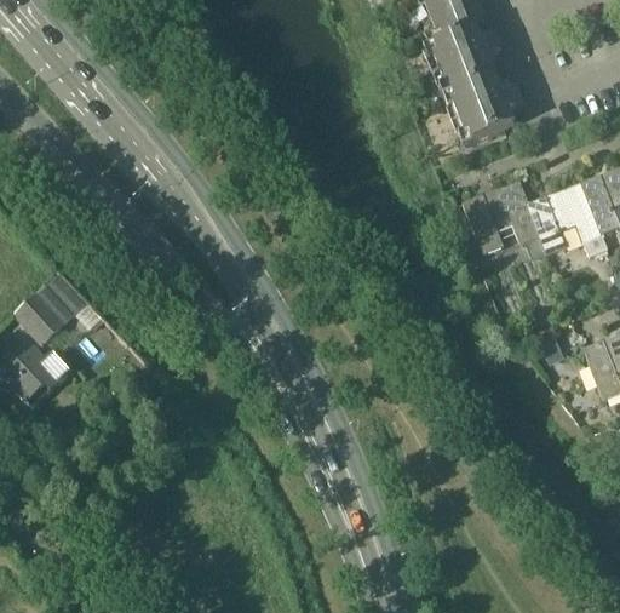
[(425,1),(430,13),(466,0),(419,0),(420,4),(425,1)]
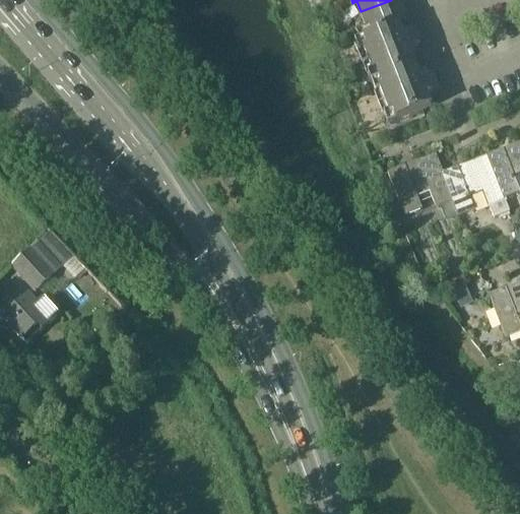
[(365,22),(355,25),(360,36),(394,22),(407,17),(400,0),(391,0),(361,11),(365,22)]
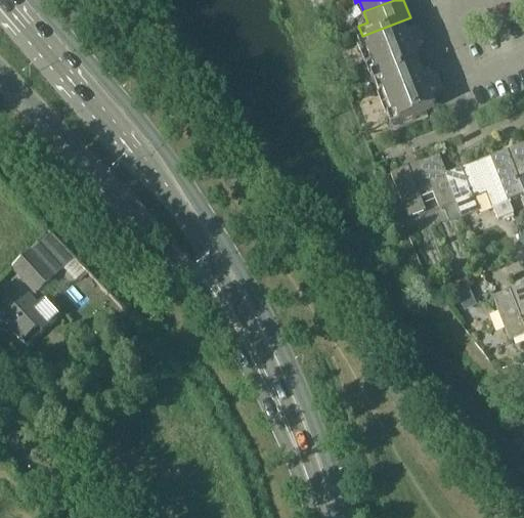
[(397,23),(362,36),(378,75),(373,77),(374,79),(418,62),(413,51),(420,49),(419,44),(424,42),(418,28),(401,34),(397,23)]
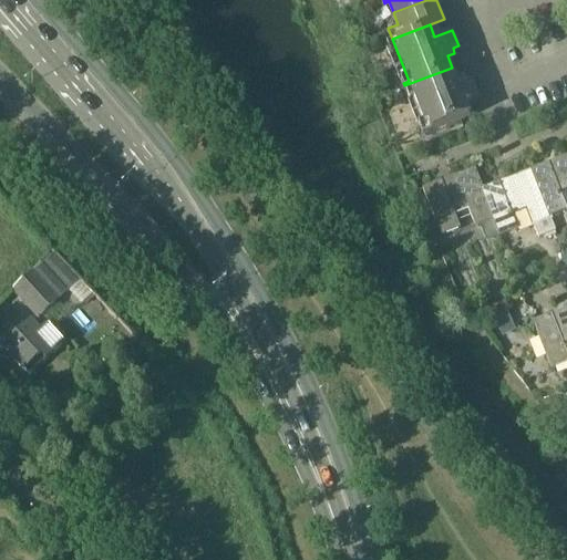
[(452,68),(404,85),(404,86),(405,89),(411,86),(428,128),(464,114),(461,106),(478,100),(471,79),(465,81),(463,76),(456,79),(452,68)]
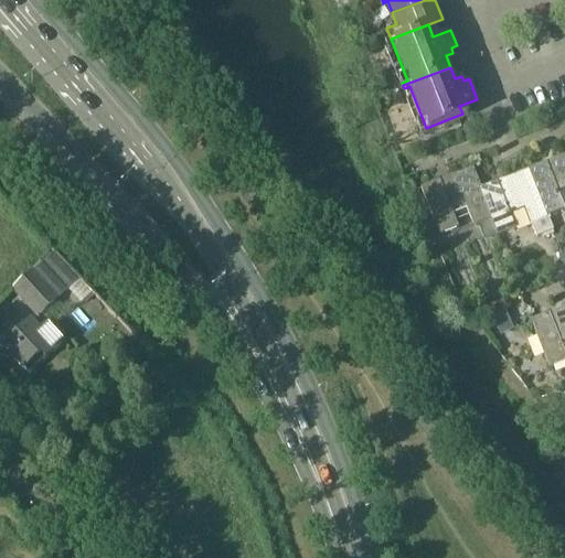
[(403,86),(392,90),(396,100),(407,96),(404,88),(403,86)]
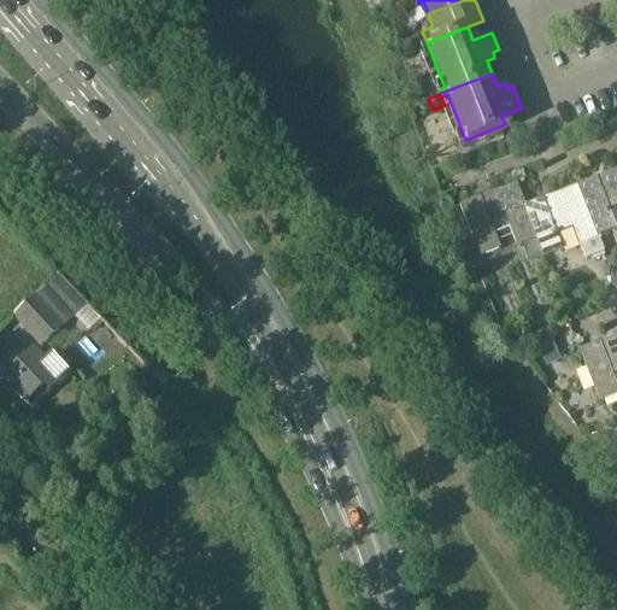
[(597,171),(576,180),(577,182),(597,230),(598,230),(616,223),(616,224),(616,165),(598,174),(597,171)]
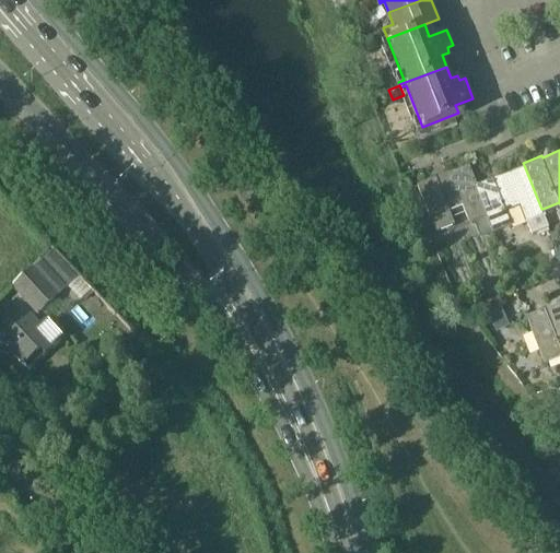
[(436,174),(418,180),(435,228),(455,221),(448,206),(464,199),(470,216),(475,215),(485,211),(486,211),(475,181),(476,181),(468,164),(438,176),(436,174)]
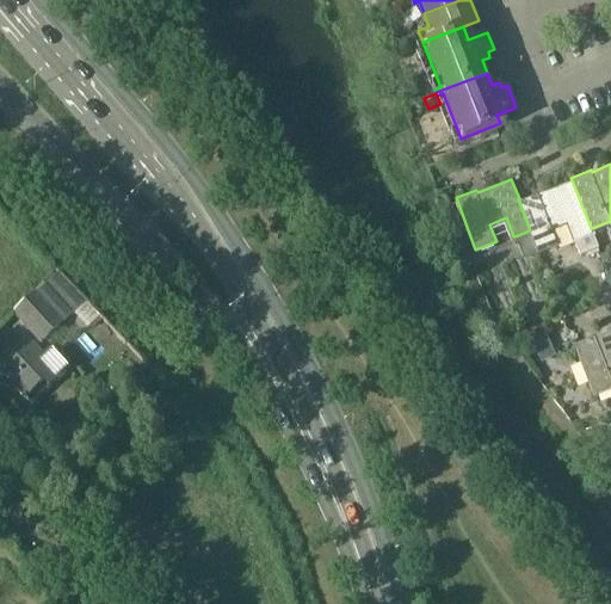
[(519,198),(518,198),(530,230),(529,230),(518,235),(525,253),(536,248),(537,252),(557,244),(550,226),(567,219),(574,239),(580,251),(598,244),(592,228),(591,228),(572,180),(538,193),(537,191),(519,198)]
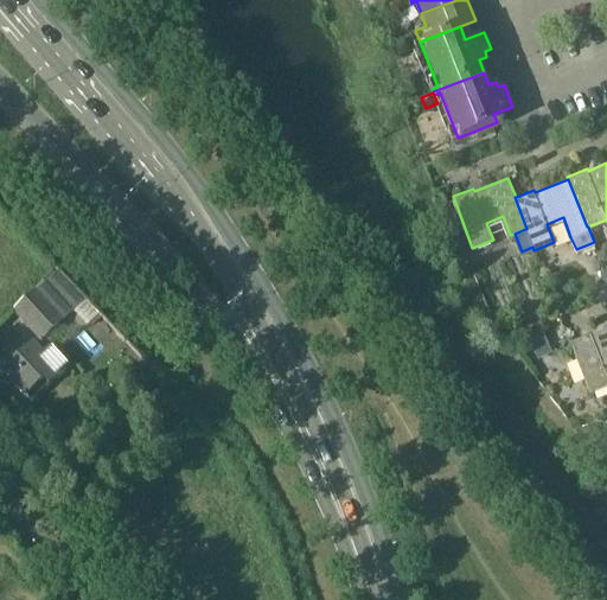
[(76,304),(48,273),(13,304),(32,325),(33,325),(43,336),(76,304)]
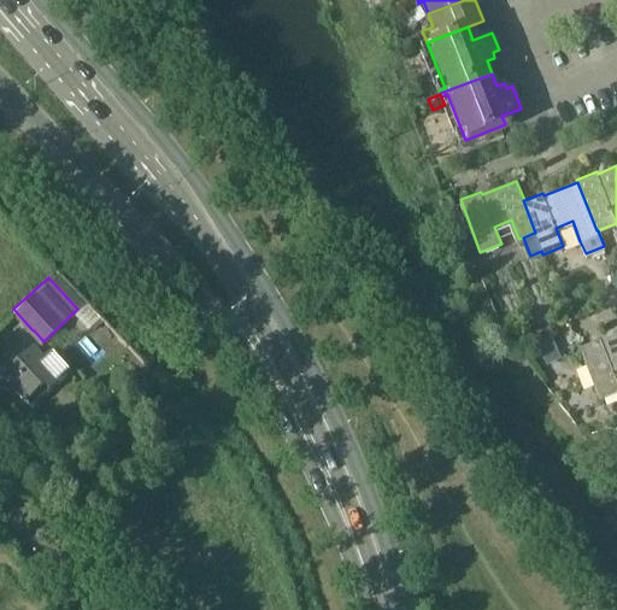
[(600,336),(580,345),(600,397),(616,389),(616,381),(613,370),(616,368),(616,332),(601,339),(600,336)]
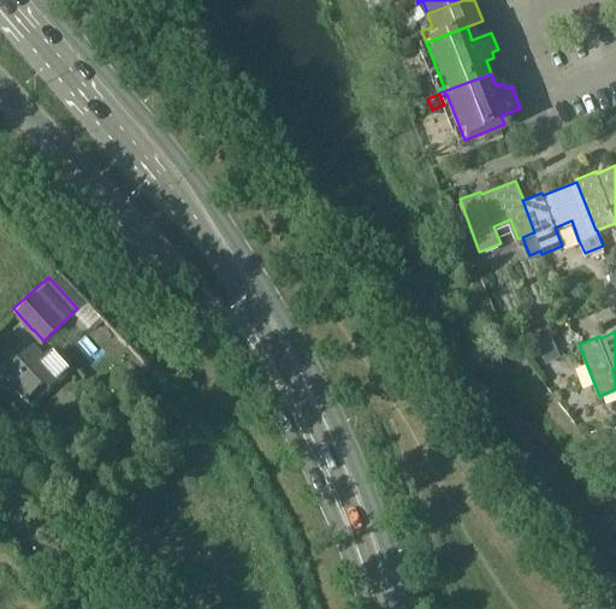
[(554,344),(549,333),(535,340),(540,350),(554,344)]
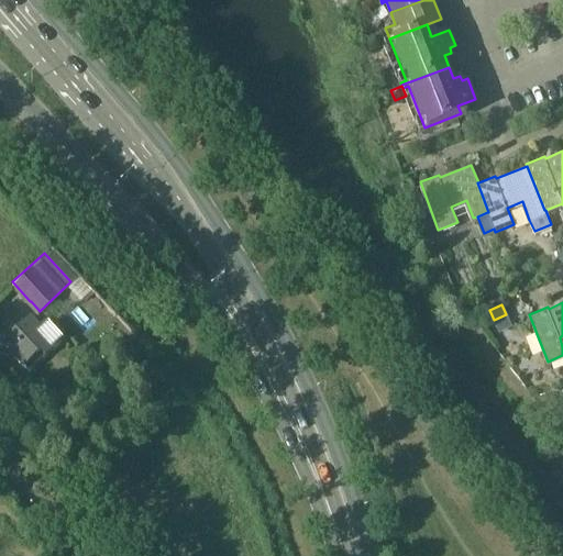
[(31,317),(6,340),(25,362),(31,367),(65,335),(48,318),(47,319),(48,320),(41,326),(31,317)]
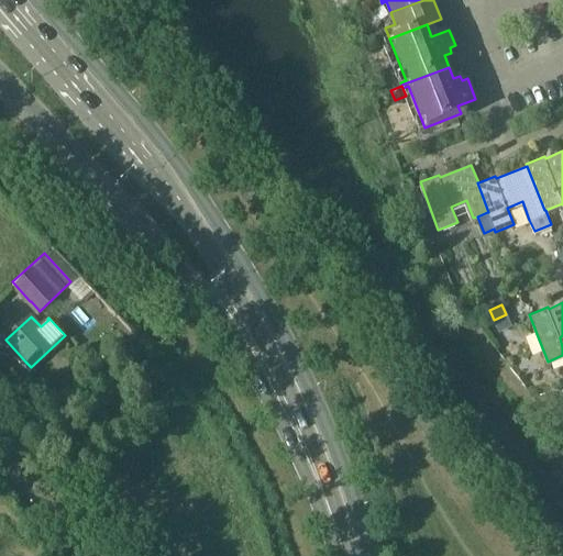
[(541,401),(552,400),(551,392),(540,395),(541,401)]
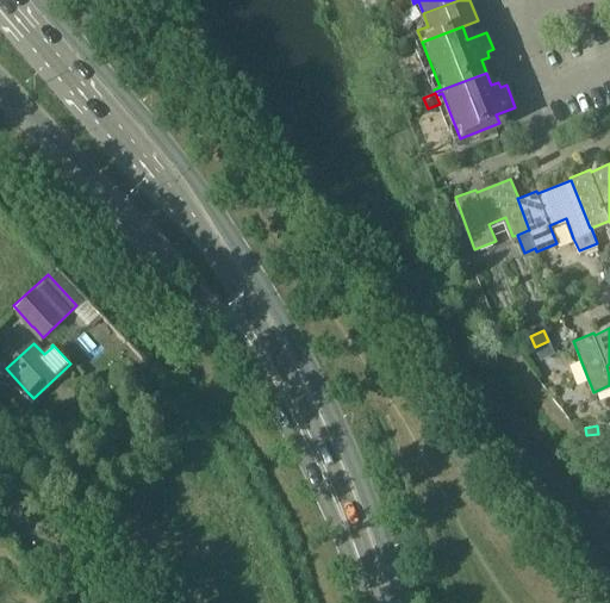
All buildings are outlined.
